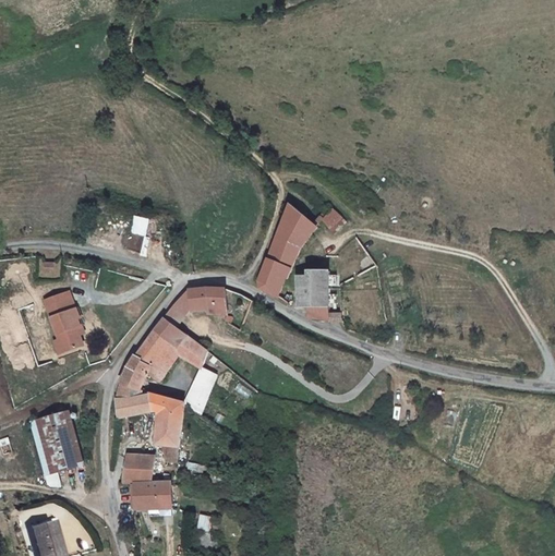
[(269,292),(276,281),(278,275),(284,278),(290,265),(296,255),(301,245),(308,236),(312,229),(316,225),(288,202),(256,275),(255,280),(255,285),(269,292)]
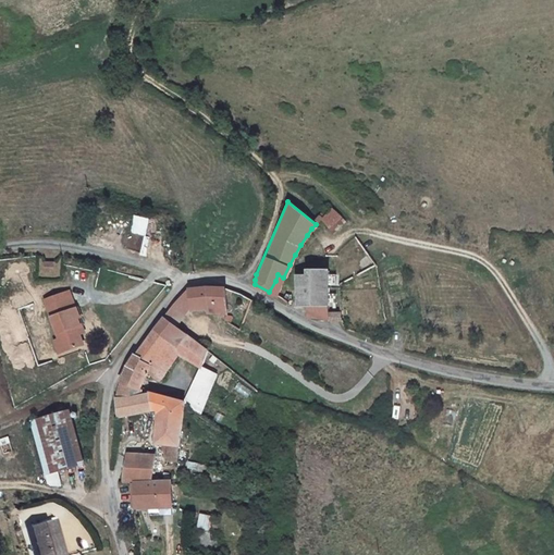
[(329,226),(341,218),(329,206),(319,216),(329,226)]
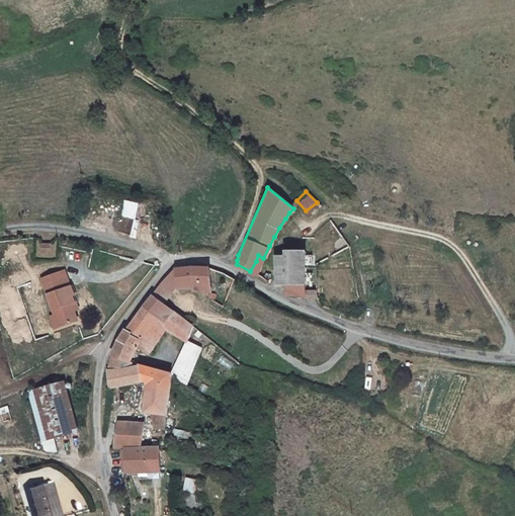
[(119,216),(133,217),(135,200),(120,198),(119,216)]
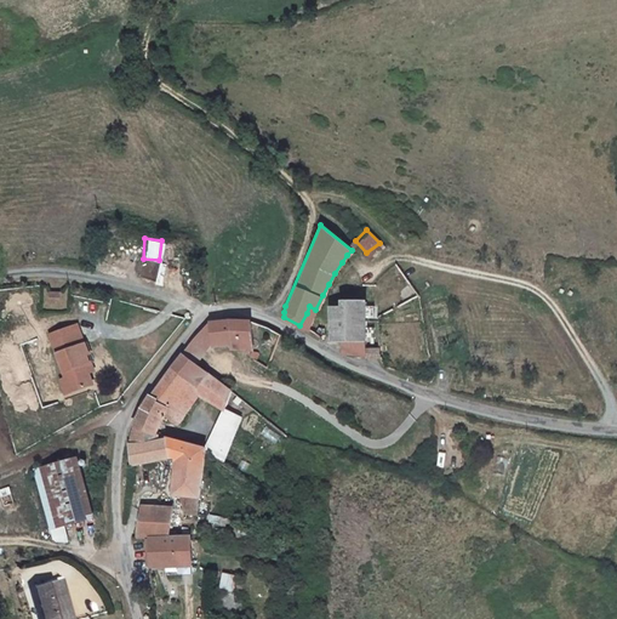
[(418,293),(410,283),(375,299),(375,314),(417,295),(418,293)]
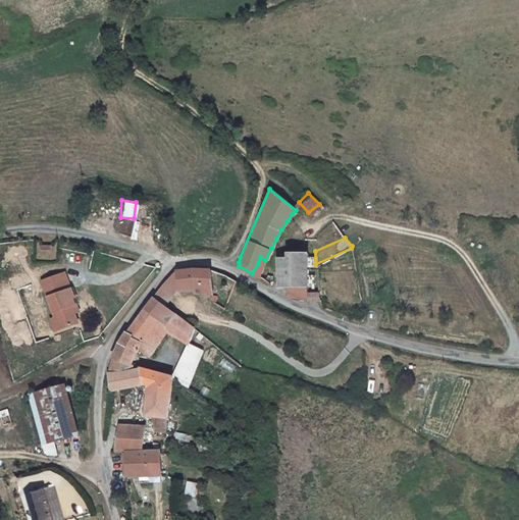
[(304,297),(304,252),(287,252),(287,257),(276,257),(276,272),(277,283),(286,284),(288,295),(304,297)]
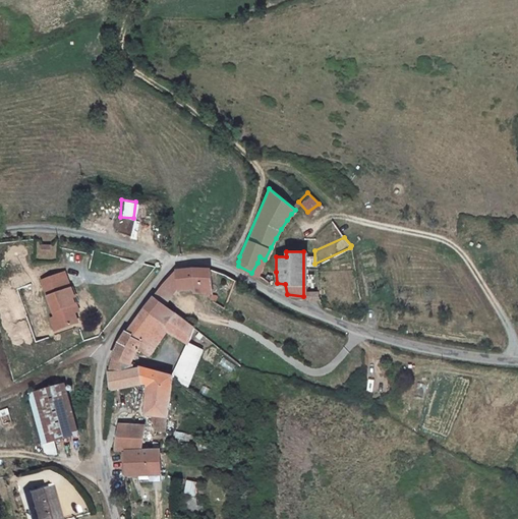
[(251,273),(263,280),(276,272),(257,263),(251,273)]
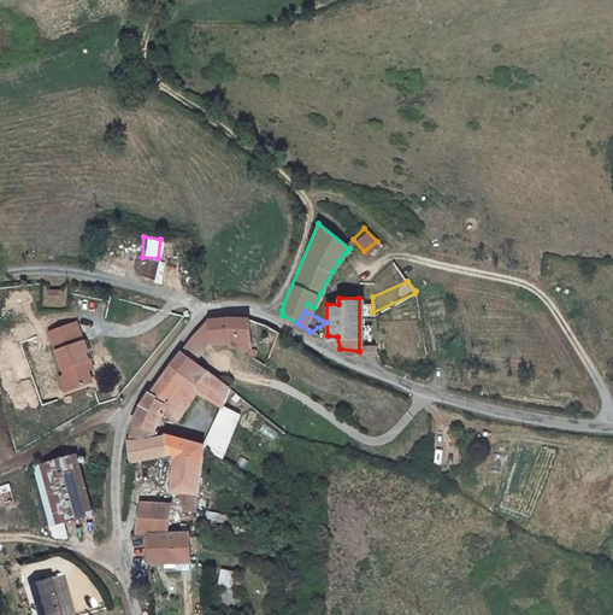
[(233,317),(205,320),(210,338),(211,338),(228,339),(230,349),(249,345),(243,317),(233,317)]
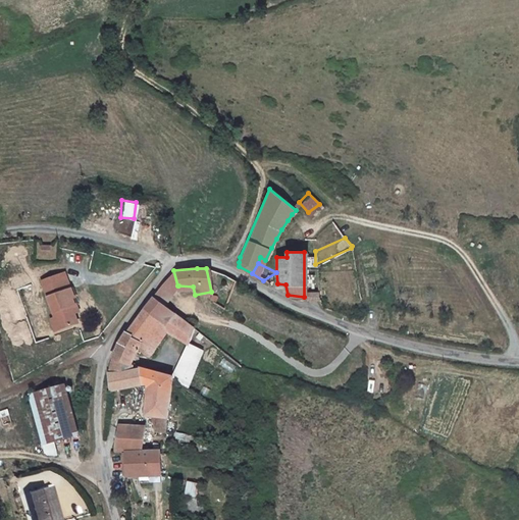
[(179,290),(178,286),(177,286),(173,270),(171,271),(169,272),(165,276),(150,296),(165,306),(179,290)]
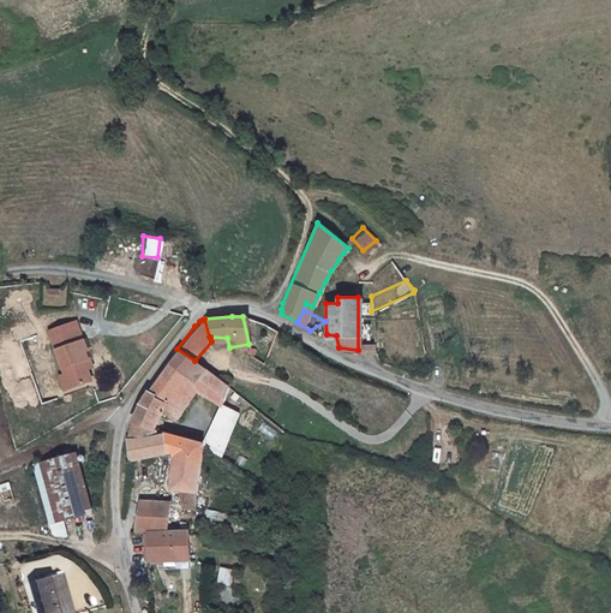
[(75,340),(69,323),(45,332),(59,374),(65,387),(87,379),(82,370),(78,362),(85,359),(81,349),(83,349),(79,339),(75,340)]
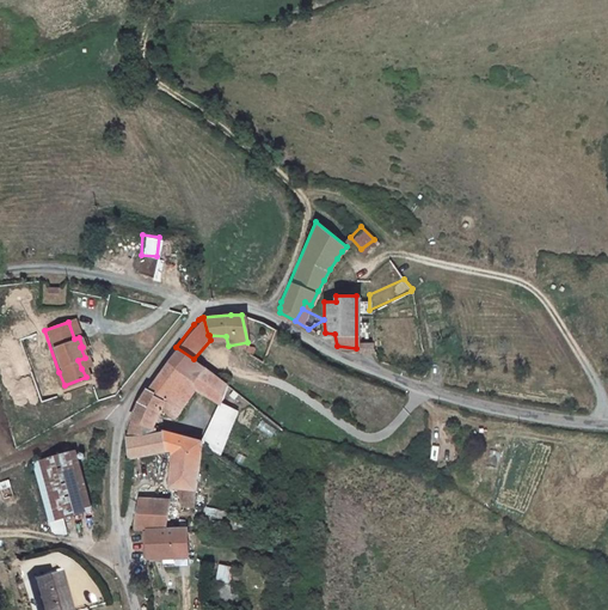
[(201,365),(194,359),(176,347),(166,361),(190,380),(201,365)]
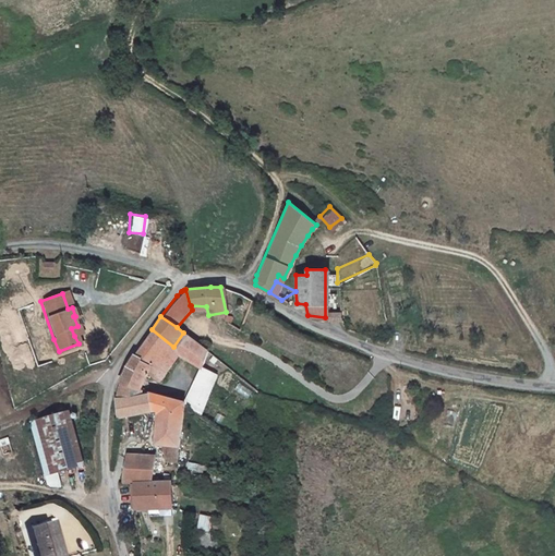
[(80,334),(77,326),(71,328),(74,336),(80,334)]
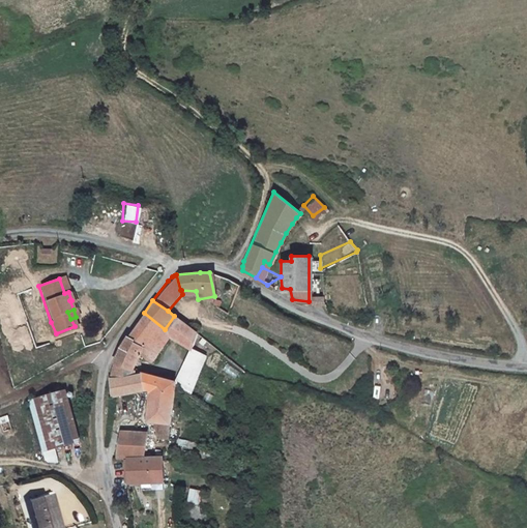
[(144,313),(116,349),(111,364),(127,370),(135,353),(145,359),(165,329),(144,313)]
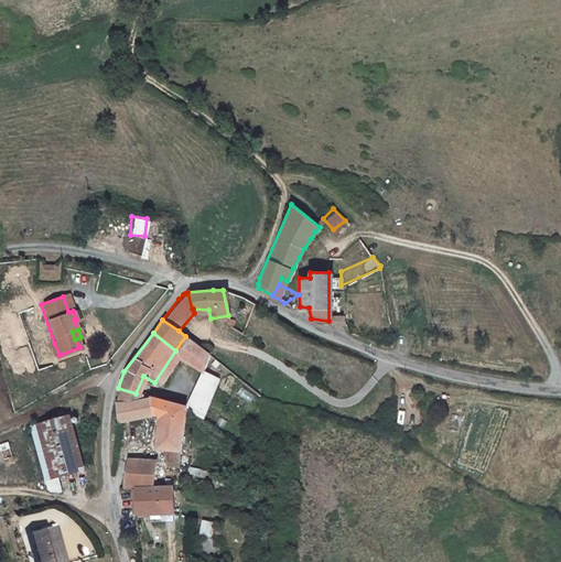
[(205,353),(185,336),(175,350),(201,369),(202,370),(205,353)]
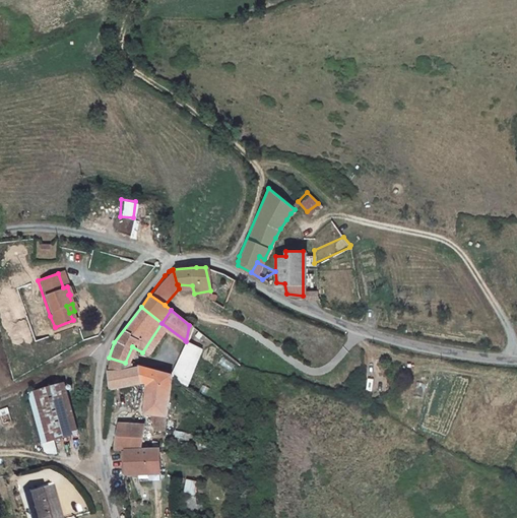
[(50,329),(55,327),(50,316),(46,317),(50,329)]
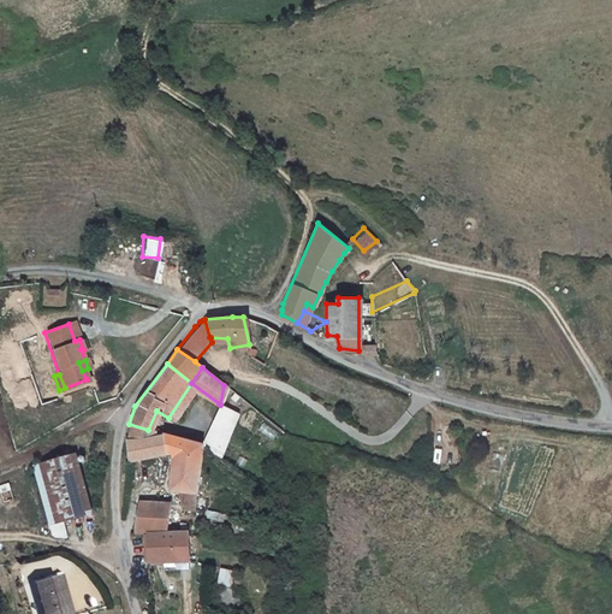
[(220,405),(202,446),(217,458),(235,415),(220,405)]
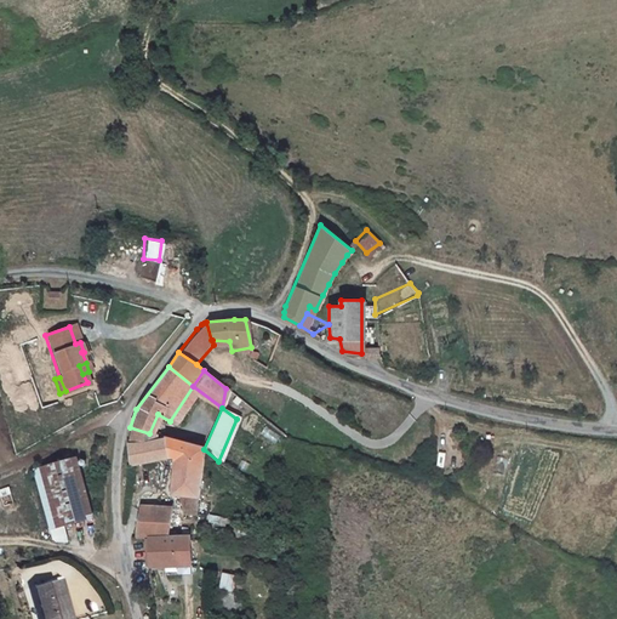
[(153,433),(149,433),(130,427),(126,441),(126,444),(127,450),(130,463),(167,458),(169,458),(166,437),(154,438),(153,433)]
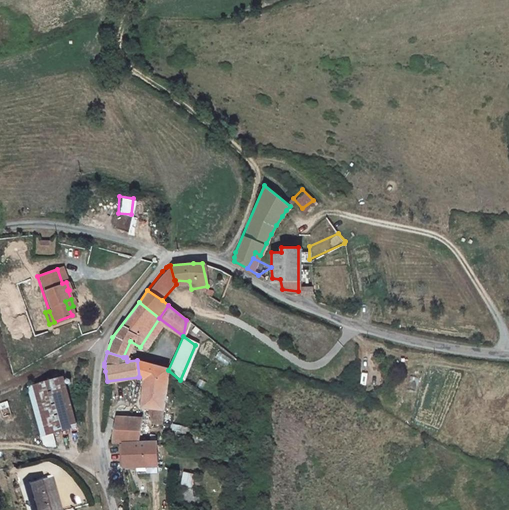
[(137,360),(139,377),(147,375),(152,372),(152,365),(137,360)]
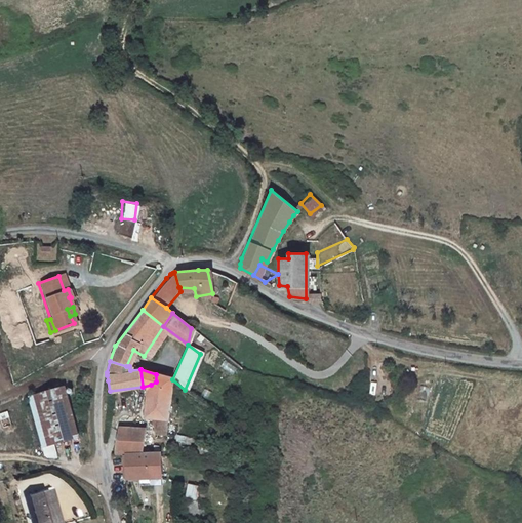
[(171,377),(156,374),(156,381),(151,385),(149,416),(153,417),(167,417),(171,377)]
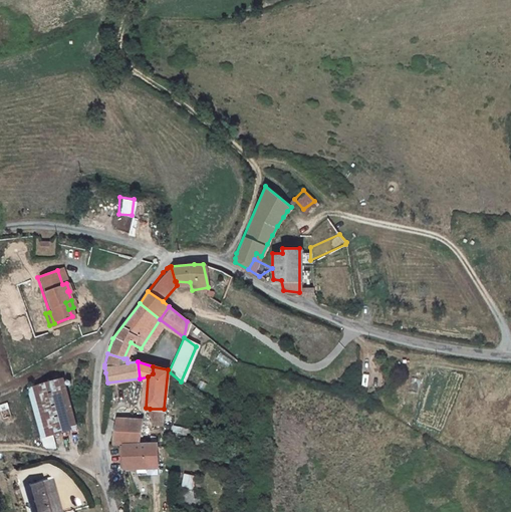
[(75,426),(63,376),(27,387),(41,442),(54,442),(52,432),(75,426)]
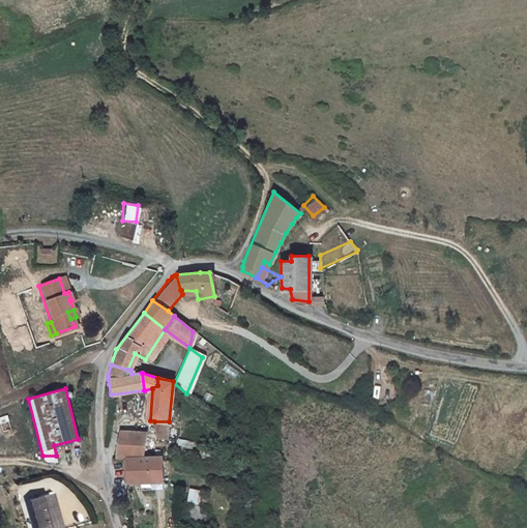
[(141,459),(145,431),(119,430),(114,459),(125,459),(141,459)]
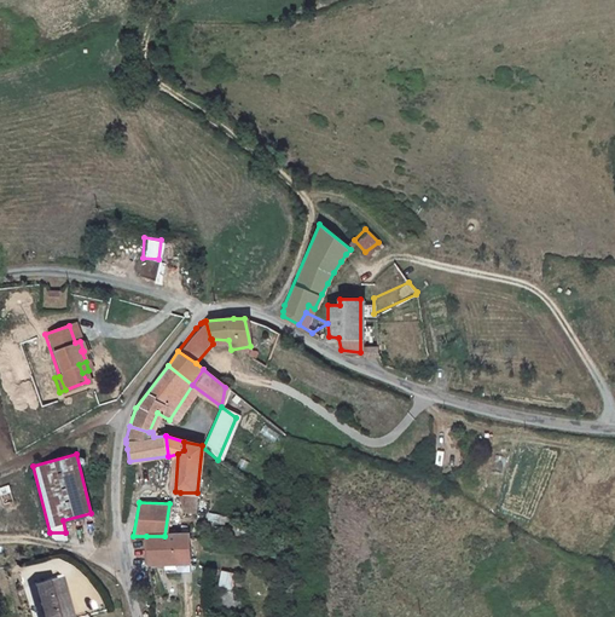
[(174,536),(164,536),(146,536),(145,565),(175,565),(174,536)]
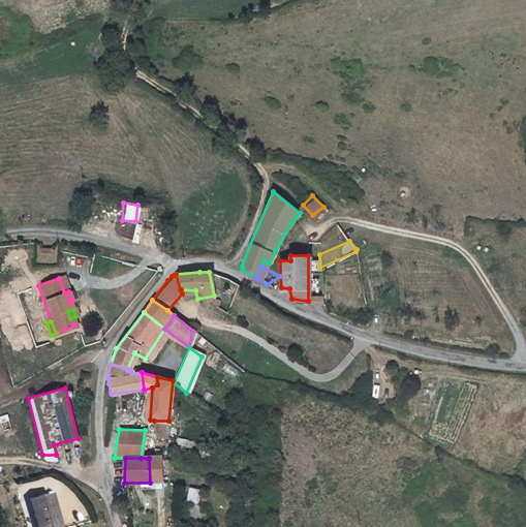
[(204,512),(195,509),(198,488),(188,486),(183,516),(202,519),(204,512)]
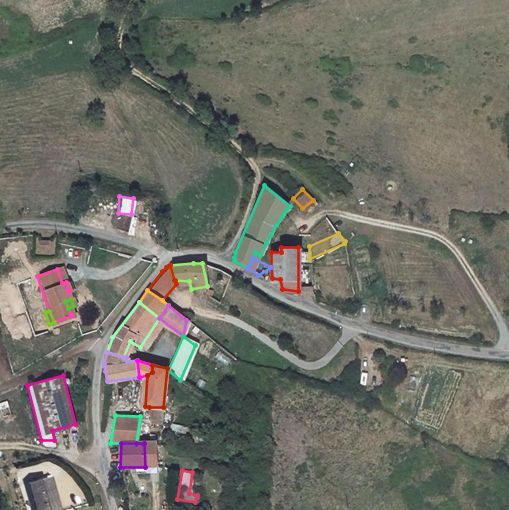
[(46,487),(43,478),(25,482),(31,509),(54,509),(48,487),(46,487)]
